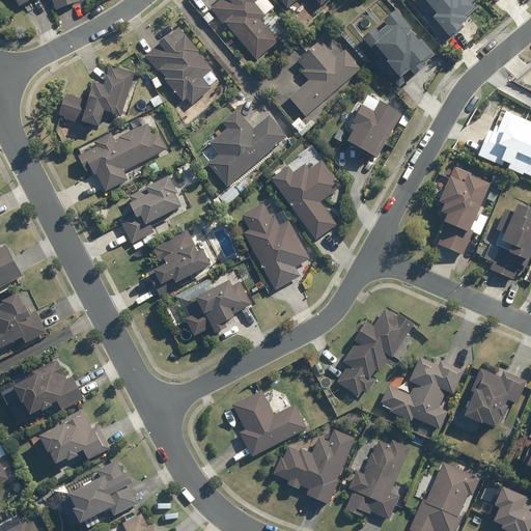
[(52,0),(56,9),(77,0),(52,0)]
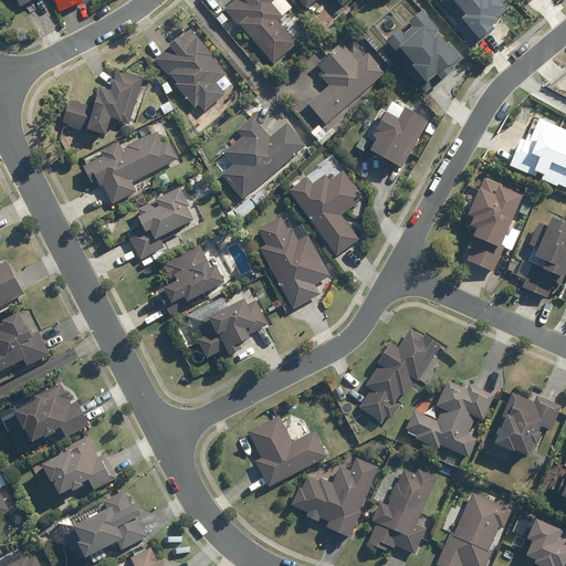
[(232,0),(223,9),(241,30),(242,29),(272,63),(296,42),(276,20),(282,16),(271,2),(273,0),(232,0)]
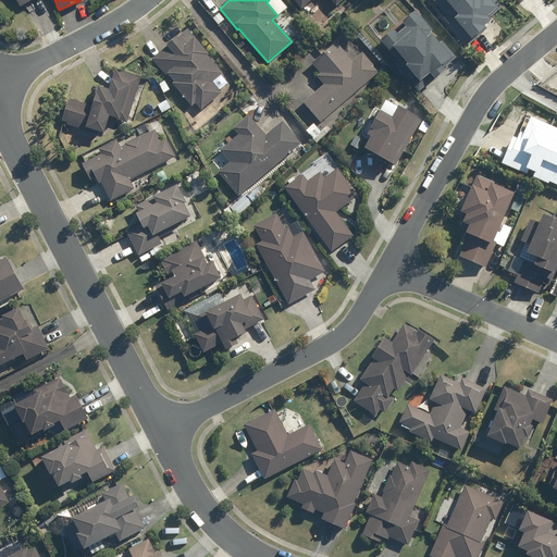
[(425,0),(426,0),(441,16),(438,19),(463,46),(482,28),(480,25),(484,22),(483,20),(497,8),(490,0),(425,0)]
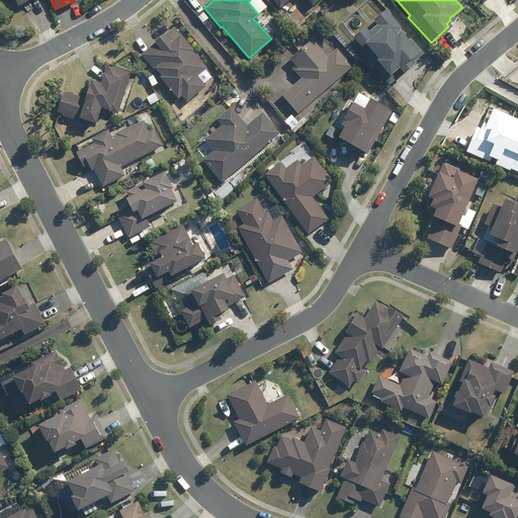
[(368,61),(390,85),(415,64),(413,62),(424,53),(411,37),(408,39),(400,29),(403,26),(387,8),(374,19),(378,24),(370,30),(367,27),(355,37),(372,57),(368,61)]
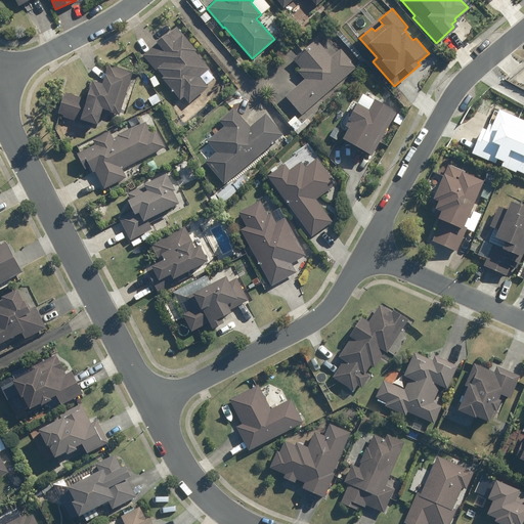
[(165,34),(156,41),(158,44),(143,56),(157,72),(158,71),(163,77),(161,78),(179,99),(183,96),(189,103),(208,87),(199,77),(209,69),(193,51),(195,50),(176,28),(167,36),(165,34)]
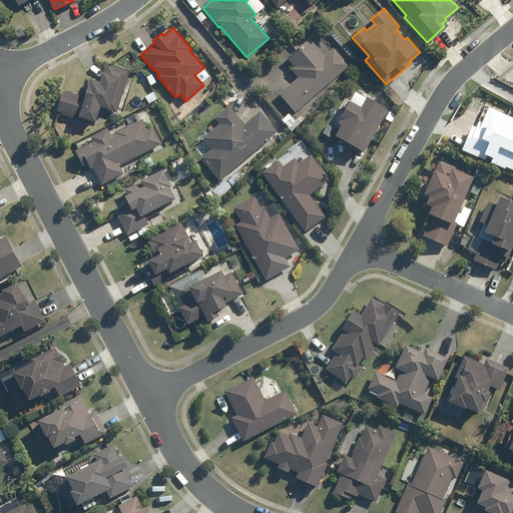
[(299,77),(280,93),(295,111),(349,66),(334,48),(324,56),(309,39),(288,58),(295,66),(292,69),(299,77)]
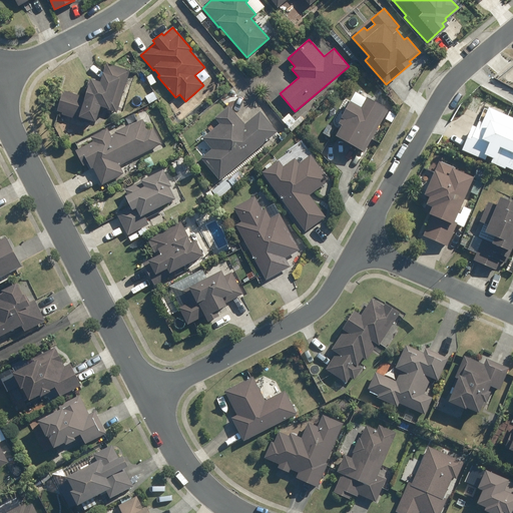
[(63,91),(56,111),(61,113),(61,114),(88,123),(89,120),(94,122),(99,107),(116,112),(129,71),(106,63),(103,73),(101,73),(98,82),(89,79),(83,97),(63,91)]
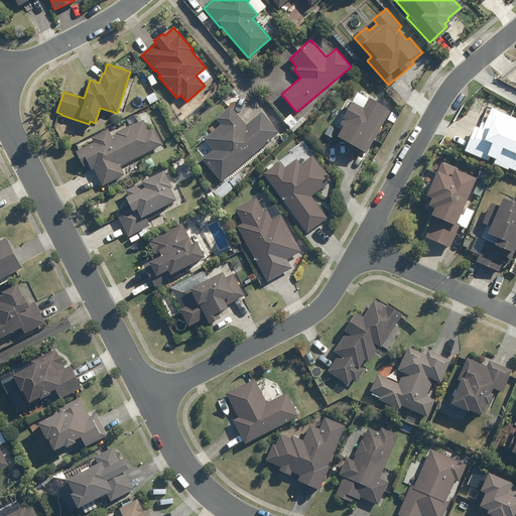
[(157,91),(148,97),(152,105),(161,100),(157,91)]
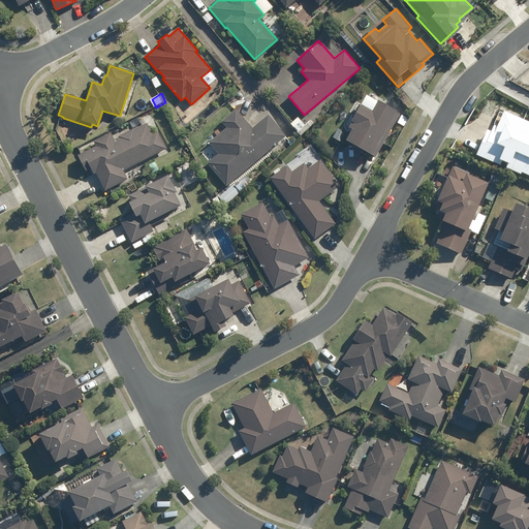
[(377,154),(402,110),(384,100),(383,102),(373,96),(356,127),(360,129),(352,141),(377,154)]
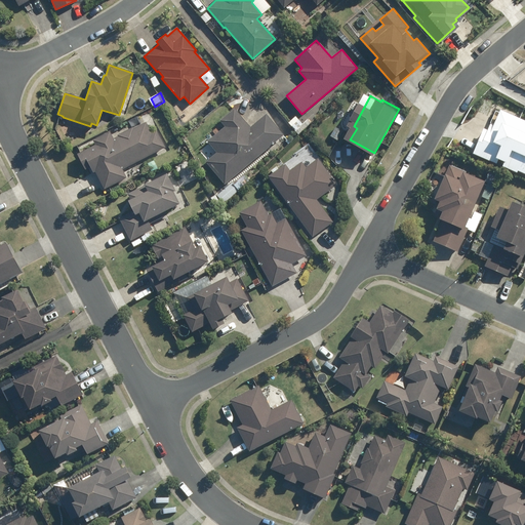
[(216,152),(205,161),(224,184),(283,135),(266,115),(250,128),(234,108),(219,120),(225,127),(207,142),(216,152)]
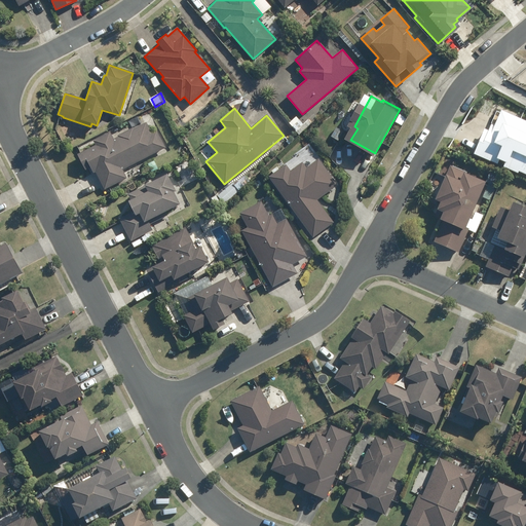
[(525,121),(499,111),(493,125),(490,124),(487,130),(483,129),(471,154),(495,164),(496,161),(501,163),(500,167),(515,174),(516,172),(525,176),(525,121)]
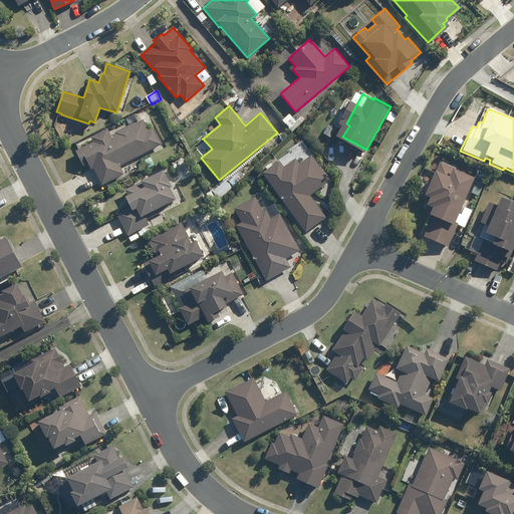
[(90,138),(92,143),(75,151),(83,166),(87,164),(89,168),(92,167),(101,185),(123,174),(118,166),(162,144),(153,127),(148,131),(143,120),(130,126),(129,124),(114,133),(115,134),(110,137),(106,129),(90,138)]
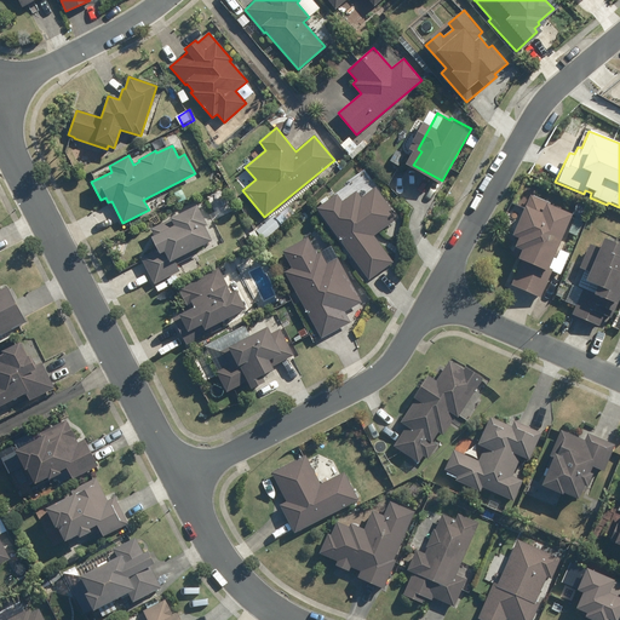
[(337,199),(321,210),(369,277),(390,263),(375,241),(373,242),(369,237),(395,218),(375,191),(361,201),(356,195),(343,205),(337,199)]
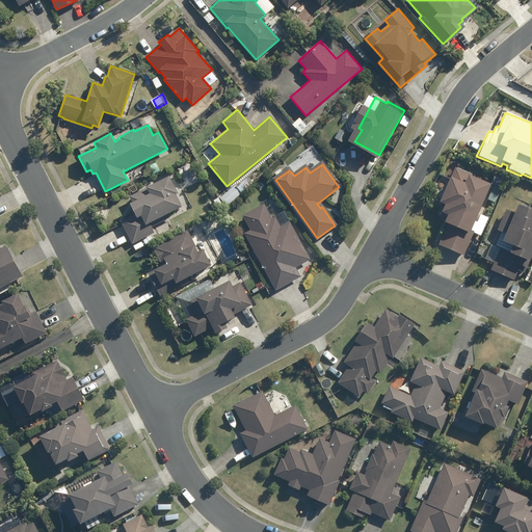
[(452,222),(444,244),(468,255),(477,233),(474,232),(494,183),(472,174),(473,173),(459,166),(455,176),(454,176),(444,201),(449,203),(445,211),(447,211),(444,217),(449,219),(449,220),(452,222)]
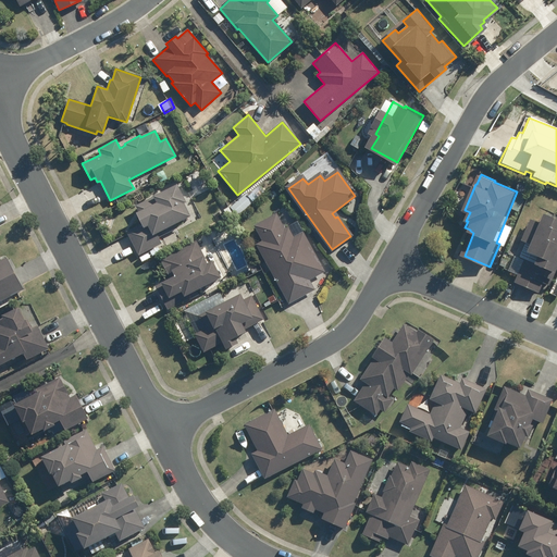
[(189,217),(183,203),(185,202),(176,185),(135,206),(137,212),(135,213),(140,225),(126,232),(138,256),(160,244),(155,234),(189,217)]
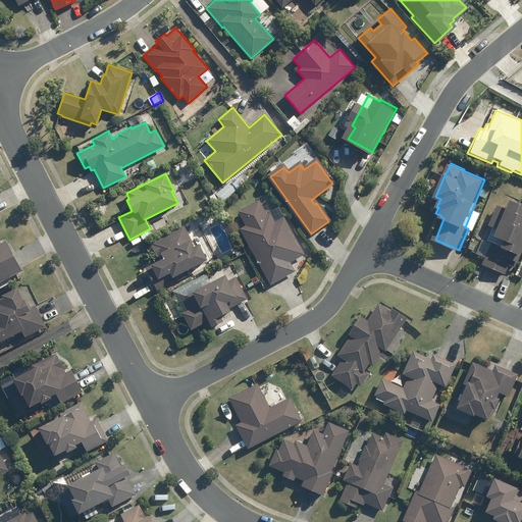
[(251,179),(245,173),(239,179),(245,186),(251,179)]
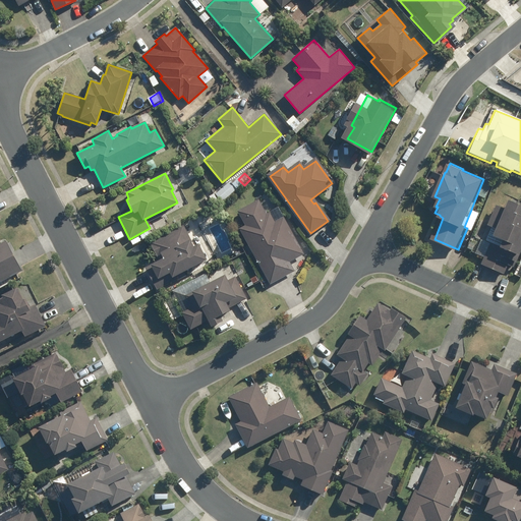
[(230,181),(216,194),(222,201),(237,188),(230,181)]
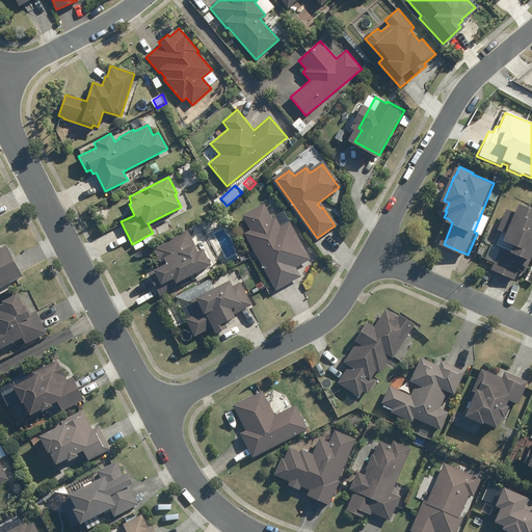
[(497,187),(491,200),(499,203),(504,190),(497,187)]
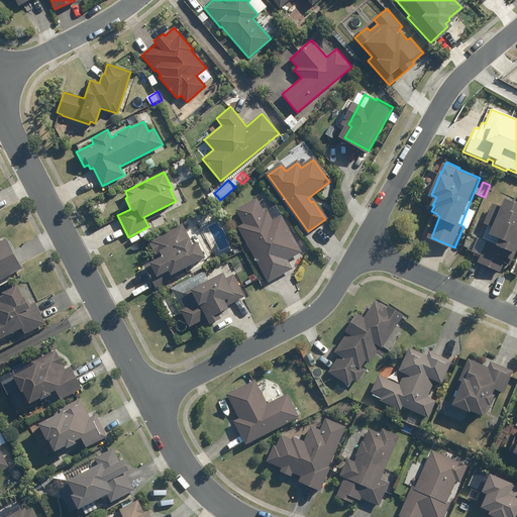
[(207,195),(211,202),(216,199),(212,192),(207,195)]
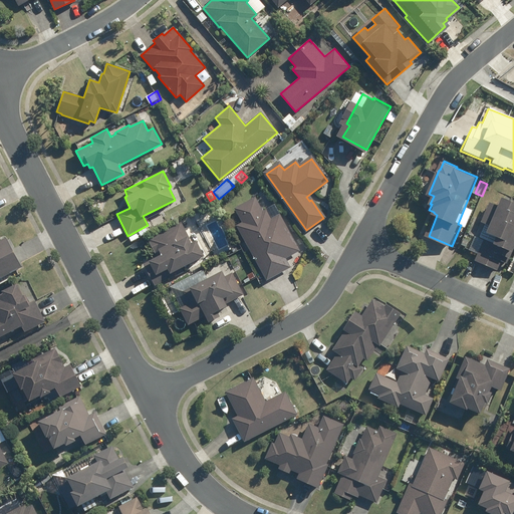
[(505,261),(511,263),(513,256),(513,201),(505,198),(501,206),(494,203),(486,221),(493,225),(496,225),(494,232),(504,236),(500,244),(488,239),(479,260),(501,270),(505,261)]
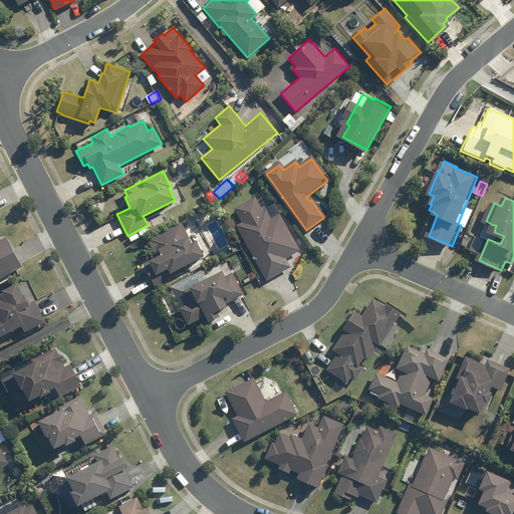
[(247,224),(241,228),(267,278),(286,268),(281,257),(285,254),(286,256),(296,252),(281,223),(273,227),(266,214),(262,216),(255,202),(239,210),(247,224)]
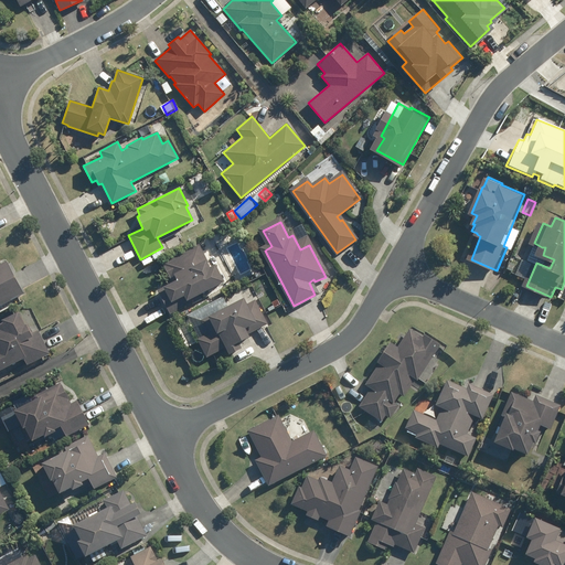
[(198,244),(162,264),(172,281),(157,290),(170,315),(191,304),(189,299),(223,281),(214,264),(209,267),(206,263),(208,263),(198,244)]
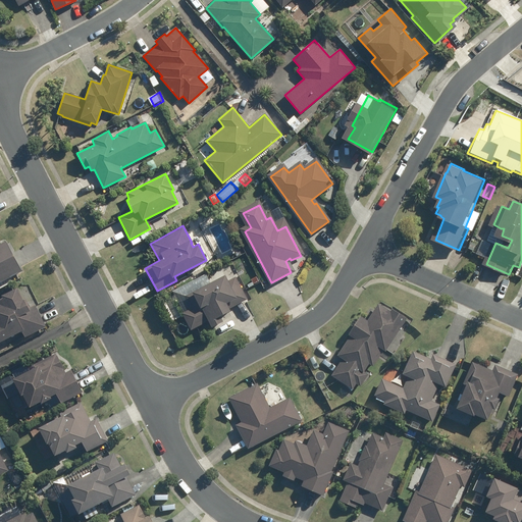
[(0,281),(20,271),(5,242),(0,244),(0,281)]
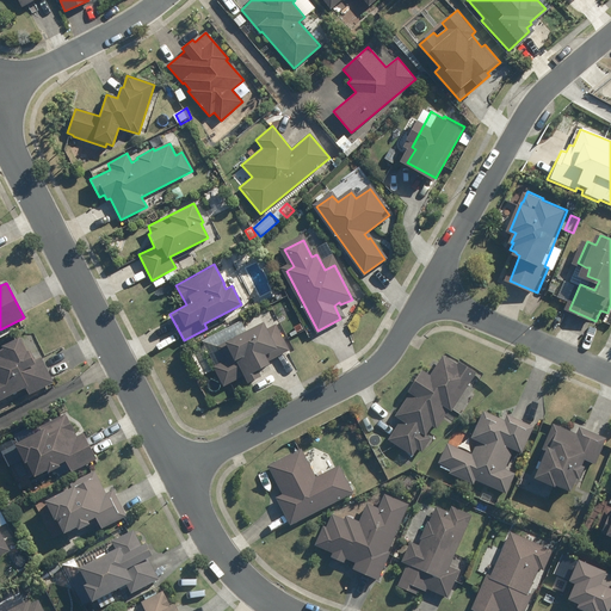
[(281,290),(273,294),(276,300),(283,296),(281,290)]
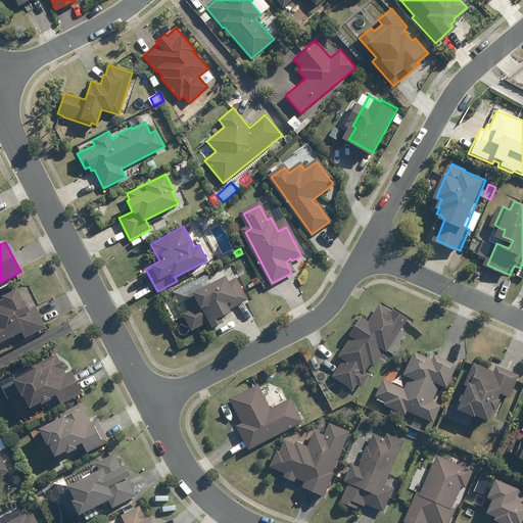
[(192,308),(183,315),(191,331),(207,322),(211,329),(223,323),(220,318),(230,312),(229,310),(247,299),(235,278),(228,282),(224,276),(186,296),(192,308)]
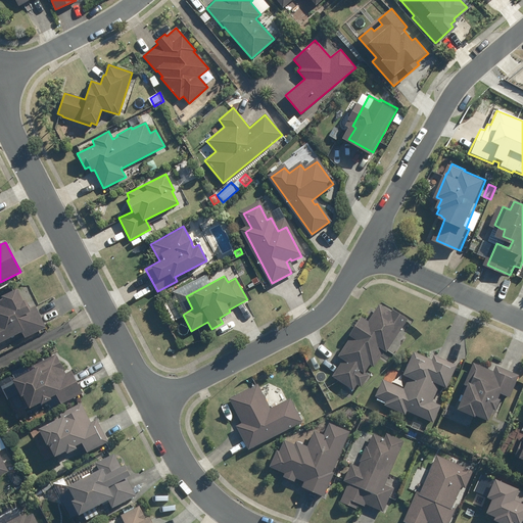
[(0,300),(0,342),(19,333),(22,339),(46,327),(35,305),(28,310),(22,300),(20,301),(15,289),(0,296),(2,299),(0,300)]
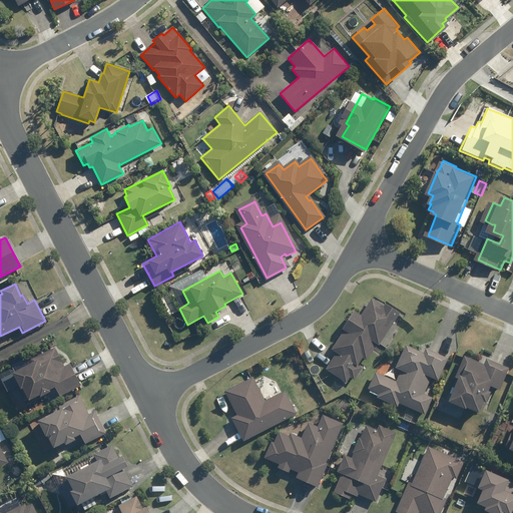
[(341,353),(331,369),(351,383),(355,378),(358,380),(366,367),(362,365),(367,357),(371,360),(381,345),(383,346),(404,314),(390,304),(388,306),(376,299),(365,316),(358,311),(346,329),(349,330),(337,350),(341,353)]
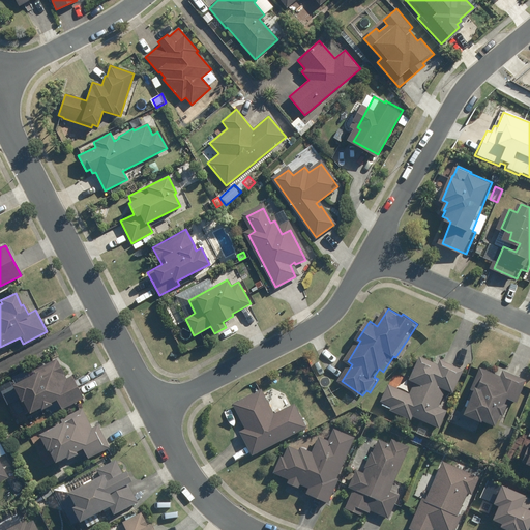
[(416,417),(443,429),(451,411),(442,407),(449,390),(455,393),(466,371),(444,360),(441,365),(422,357),(412,380),(417,383),(413,394),(391,385),(384,403),(395,407),(393,411),(414,420),(416,417)]
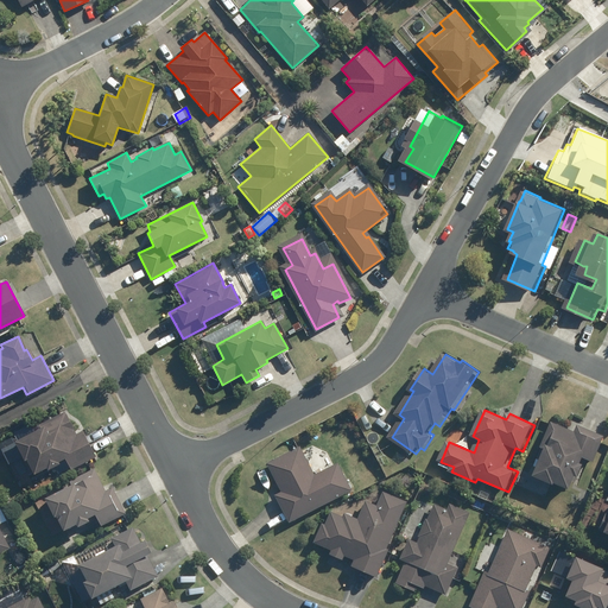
[(38,424),(40,429),(13,442),(23,461),(25,458),(33,474),(45,468),(46,470),(58,464),(57,462),(64,458),(70,469),(94,457),(81,431),(76,435),(64,412),(38,424)]
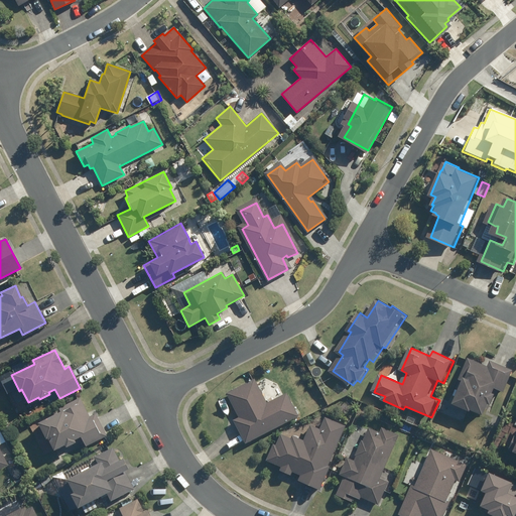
[(471,359),(462,380),(464,381),(454,404),(471,412),(472,410),(485,415),(490,404),(492,406),(497,395),(494,393),(496,388),(506,392),(515,370),(493,361),(490,367),(471,359)]
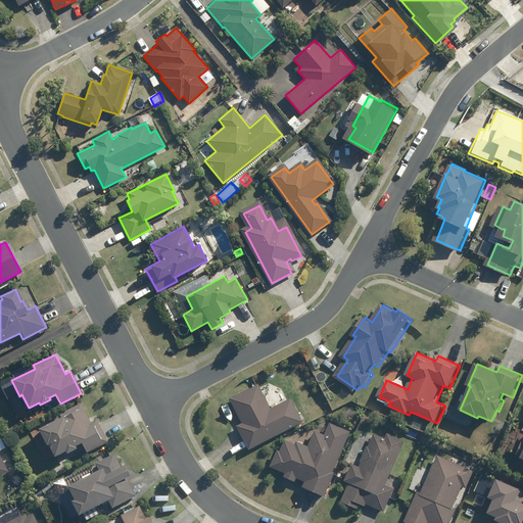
[(269,409),(255,384),(227,399),(239,424),(233,427),(245,450),(300,422),(288,398),(269,409)]
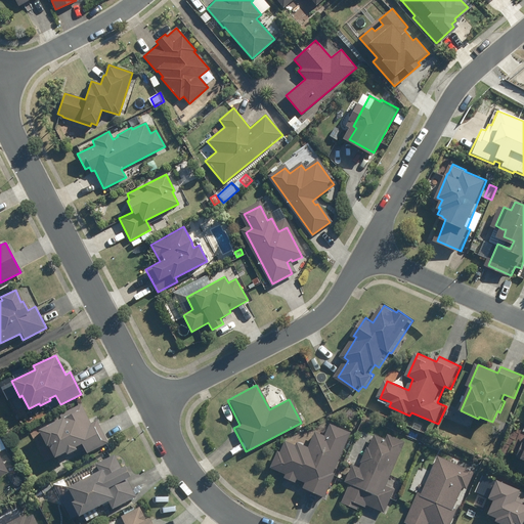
[(58,415),(60,419),(37,430),(44,444),(46,443),(53,457),(64,452),(66,454),(75,449),(74,447),(81,443),(86,452),(106,442),(96,421),(90,424),(80,403),(58,415)]
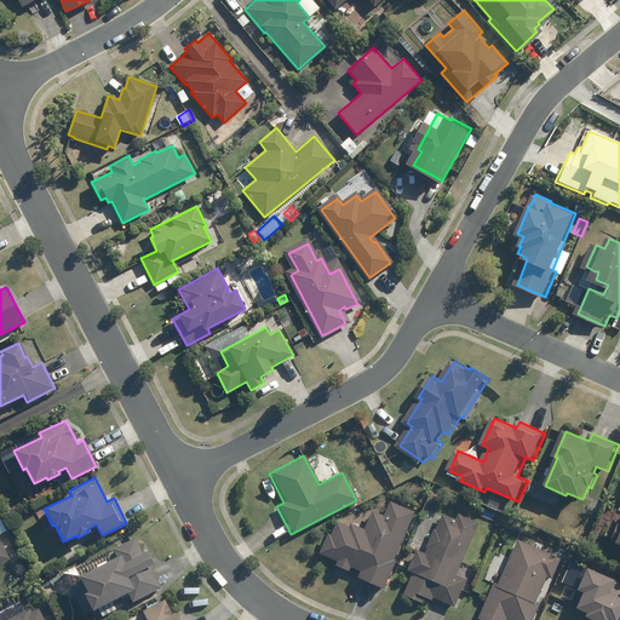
[(543,486),(535,481),(529,488),(535,493),(543,486)]
